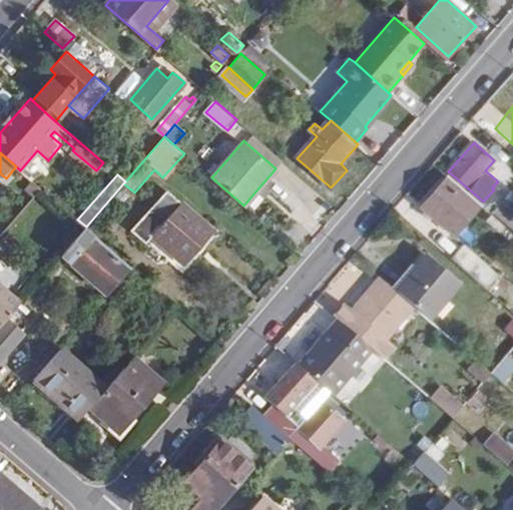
[(454,235),(481,204),(450,176),(422,208),(454,235)]
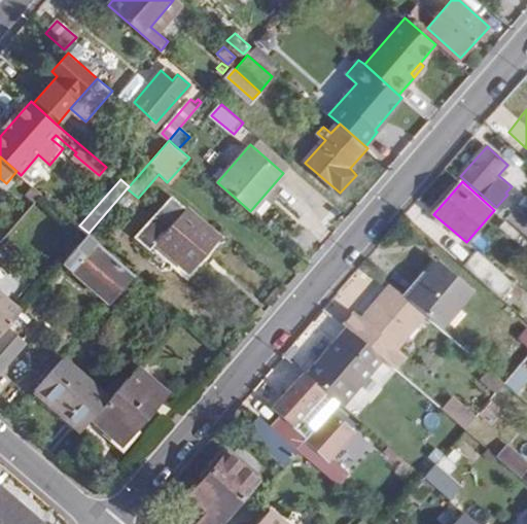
[(179,199),(148,233),(171,253),(202,218),(179,199)]
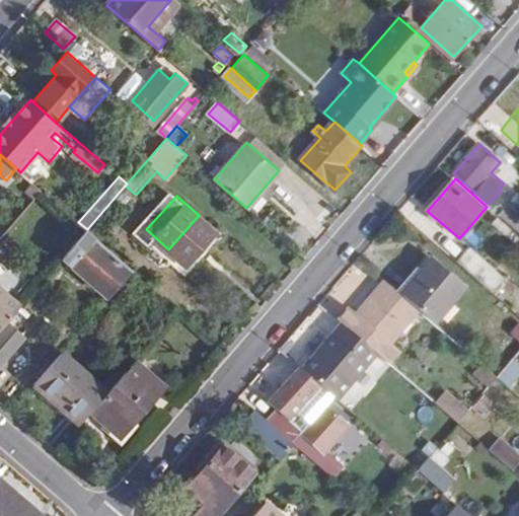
[(502,215),(518,230),(518,207),(513,202),(502,215)]
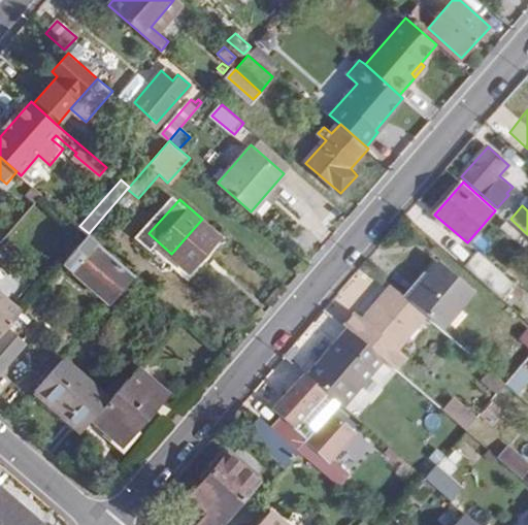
[(190,270),(221,235),(202,219),(171,254),(190,270)]
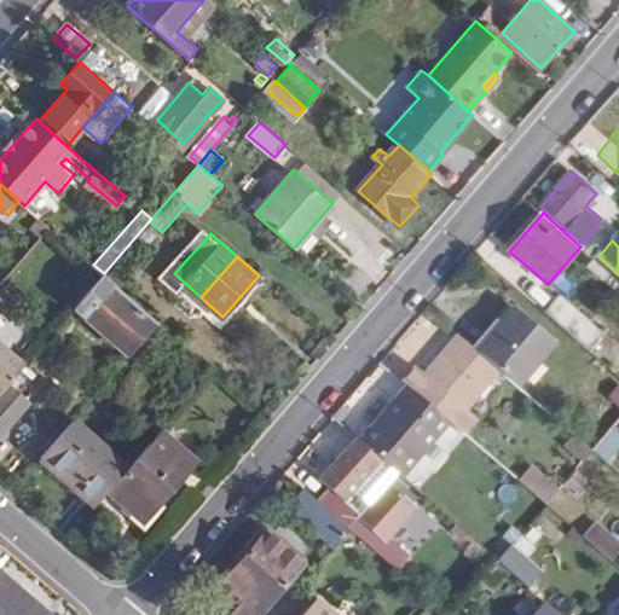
[(129,357),(158,323),(104,273),(74,308),(129,357)]
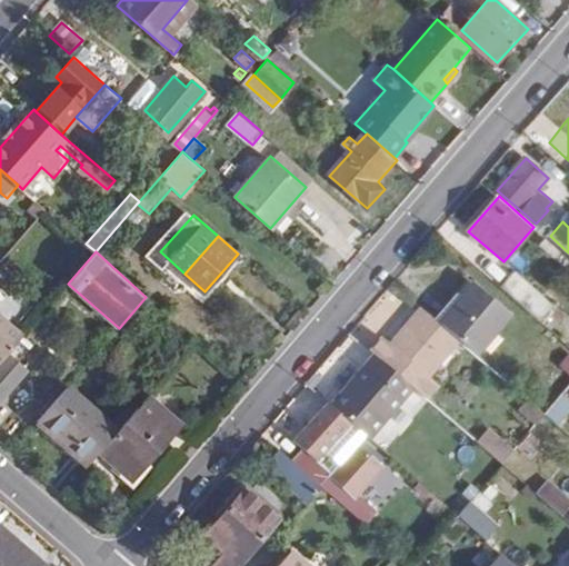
[(543,295),(516,270),(501,287),(529,311),(542,323),(557,306),(543,295)]
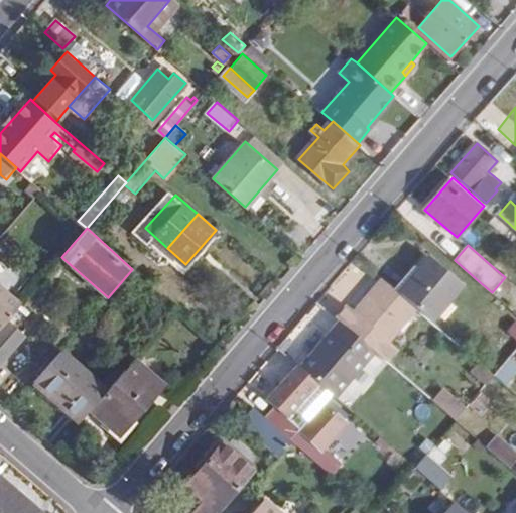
[(431,258),(400,293),(416,306),(434,323),(466,287),(431,258)]
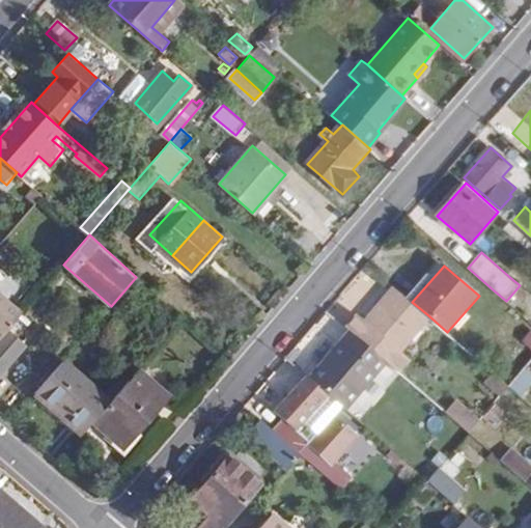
[(409,357),(399,350),(428,315),(412,302),(395,287),(365,321),(358,314),(346,328),(350,331),(384,360),(396,370),(409,357)]
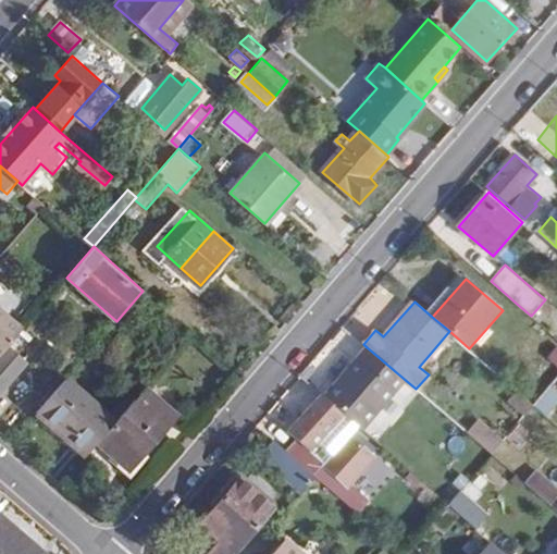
[(0,306),(0,354),(8,345),(24,328),(0,306)]
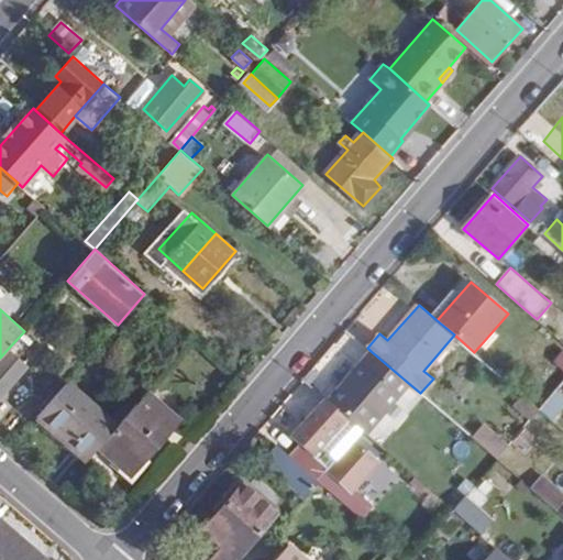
[(562,346),(553,360),(562,366),(562,346)]
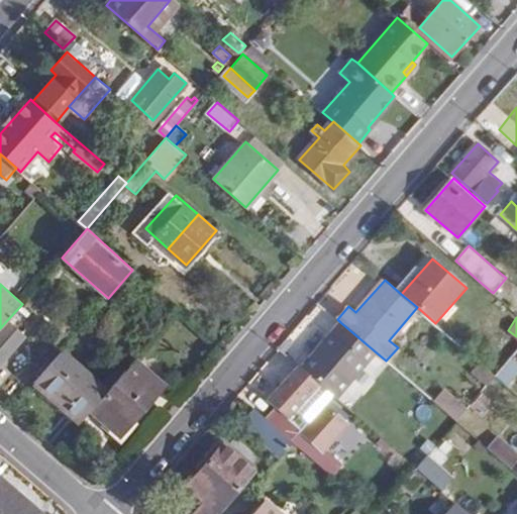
[(0,360),(24,333),(7,320),(0,328),(0,360)]
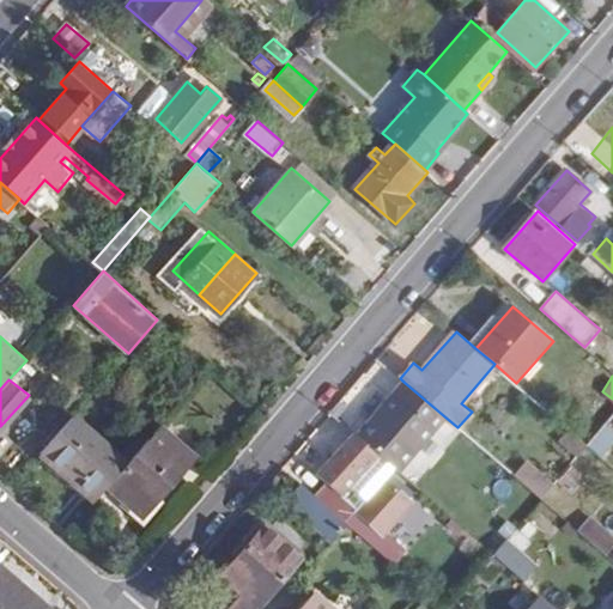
[(395,469),(443,415),(404,382),(357,436),(382,457),(395,469)]
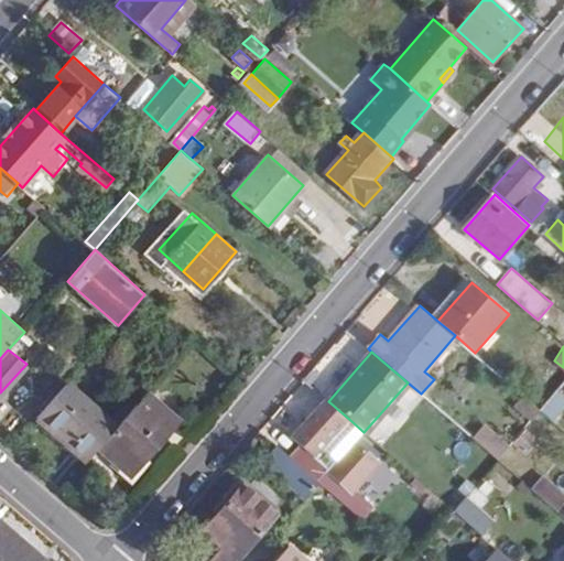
[(563,379),(540,409),(562,428),(563,425),(563,379)]
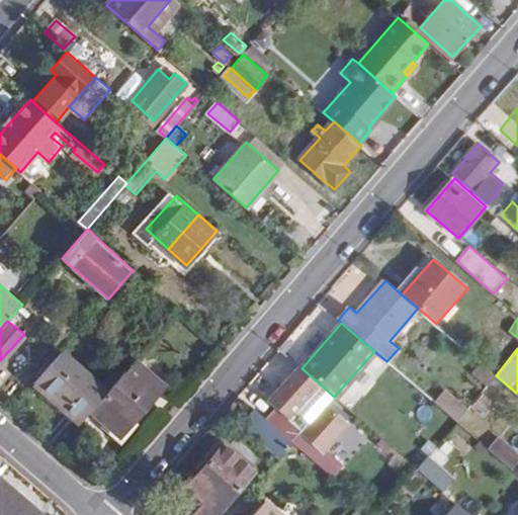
[(109,390),(63,350),(36,380),(82,421),(93,409),(109,390)]
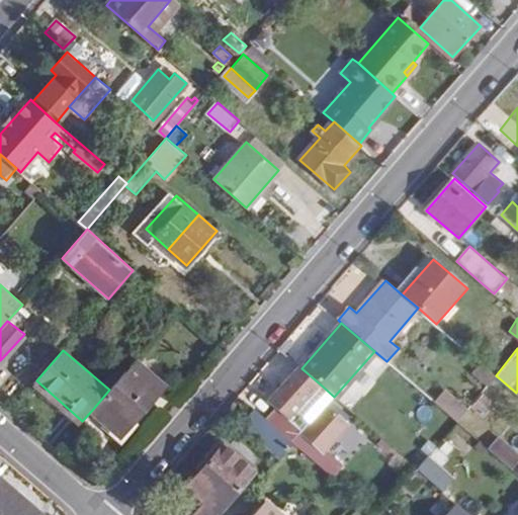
[(122,434),(165,384),(137,358),(109,390),(93,409),(122,434)]
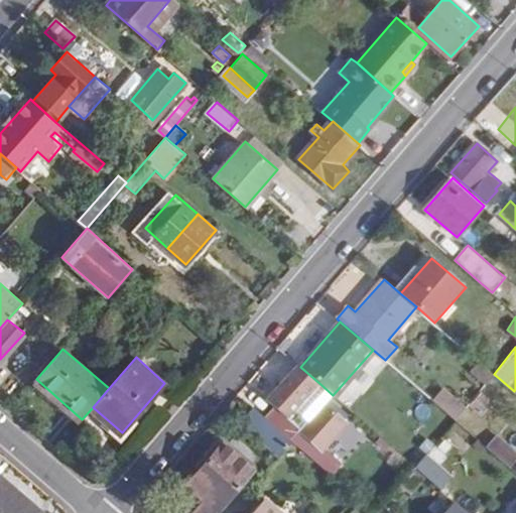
[(486,382),(494,374),(480,362),(472,371),(486,382)]
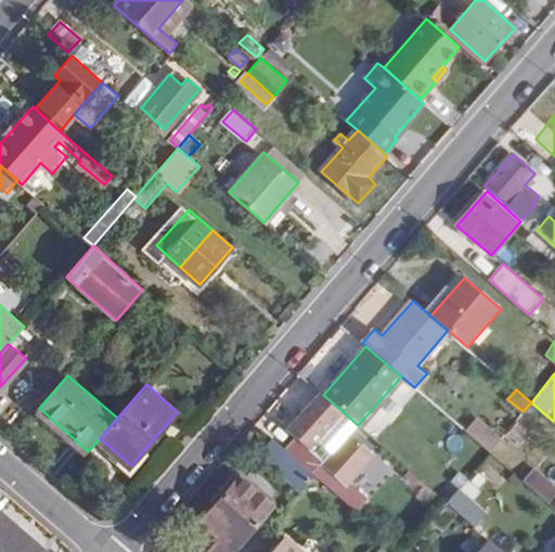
[(375,456),(349,433),(334,450),(323,440),(346,414),(323,395),(321,393),(287,431),(296,438),(287,449),(314,473),(358,510),(366,500),(349,485),(375,456)]
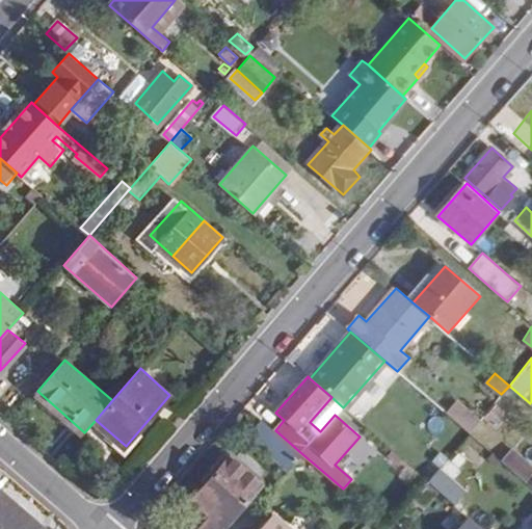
[(444,413),(468,432),(478,421),(454,401),(444,413)]
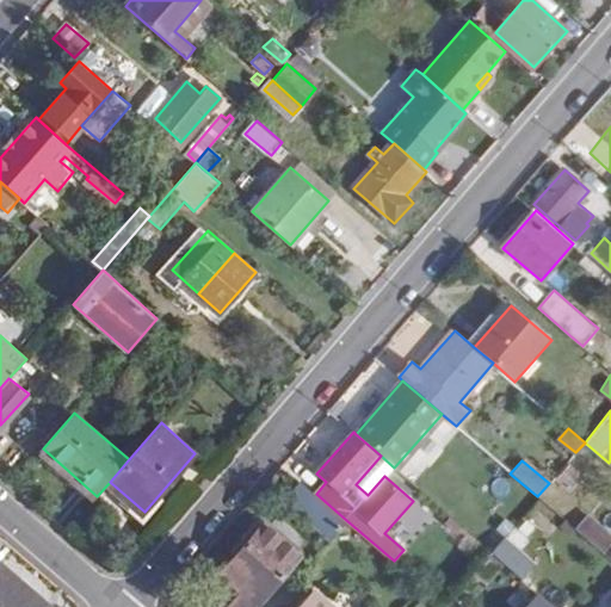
[(331,538),(346,520),(316,494),(302,481),(287,499),(331,538)]
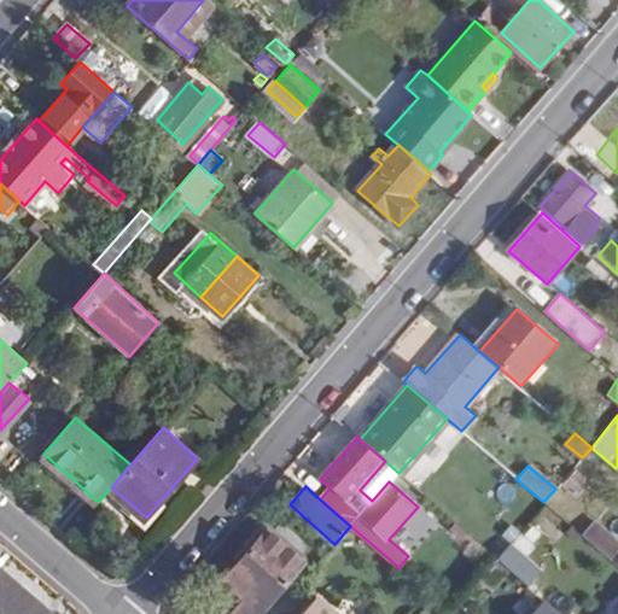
[(617,551),(617,541),(593,519),(579,534),(611,560),(617,551)]
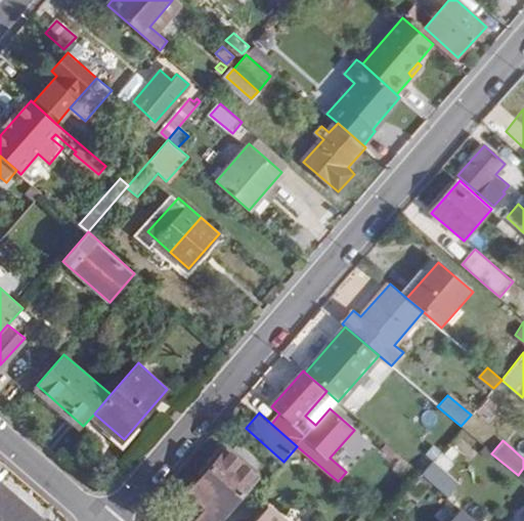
[(259,477),(227,448),(198,482),(191,488),(210,506),(199,518),(201,520),(219,520),(230,509),(259,477)]
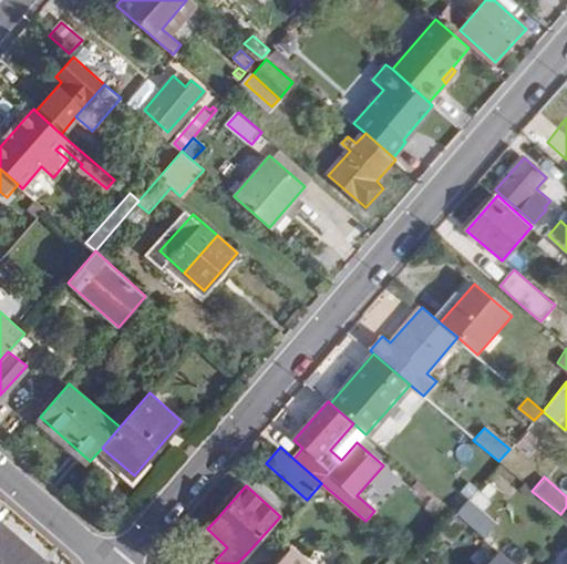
[(487,535),(500,519),(467,495),(455,513),(487,535)]
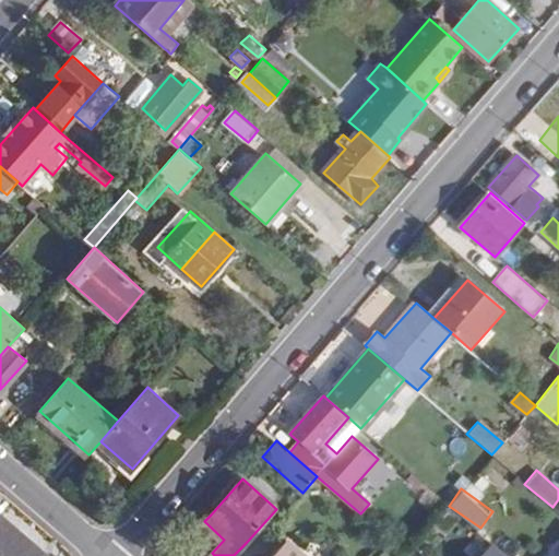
[(43,555),(0,517),(0,552),(3,555),(43,555)]
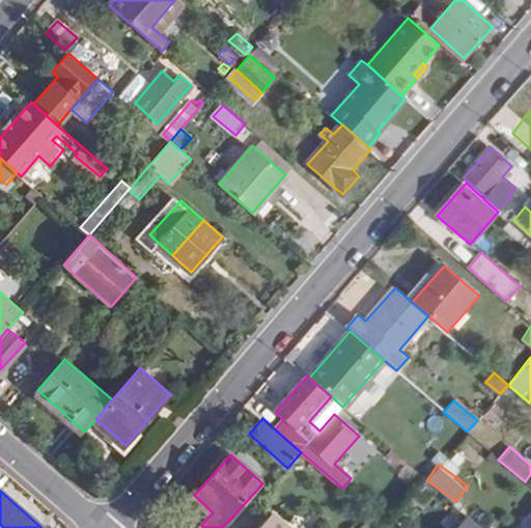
[(287,527),(271,512),(257,527),(287,527)]
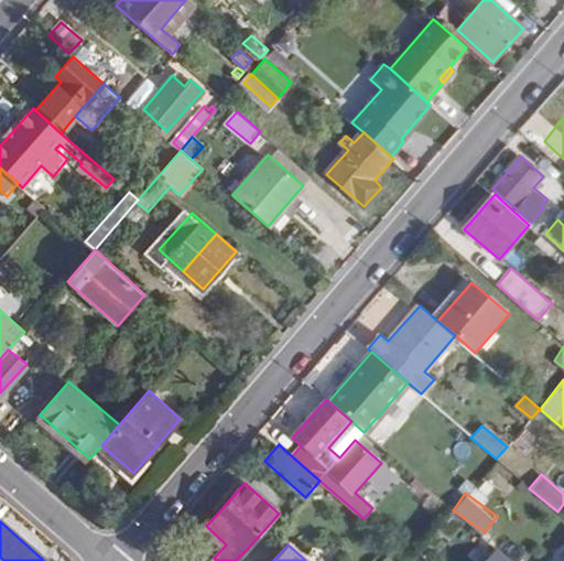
[(512,560),(496,546),(481,560),(512,560)]
